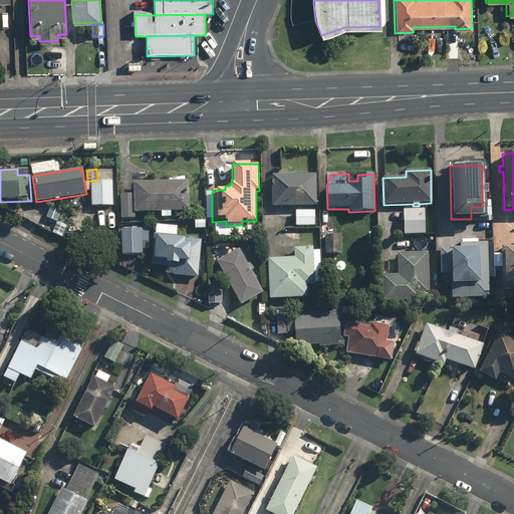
[(271,175),(271,207),(316,207),(315,175),(271,175)]
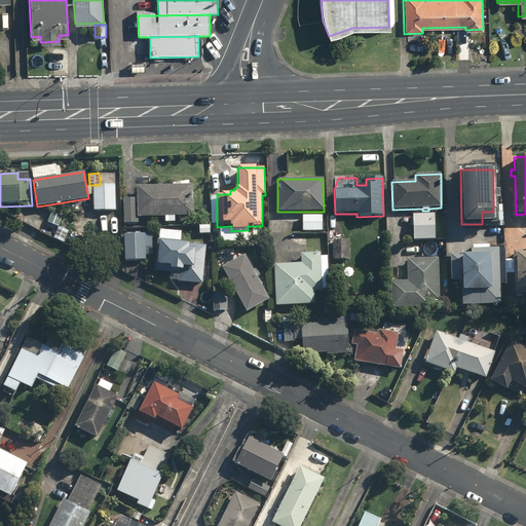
[(123,199),(124,224),(138,224),(138,218),(164,217),(164,223),(174,223),(174,217),(193,216),(192,185),(189,185),(188,181),(172,184),(172,186),(136,187),(137,198),(123,199)]
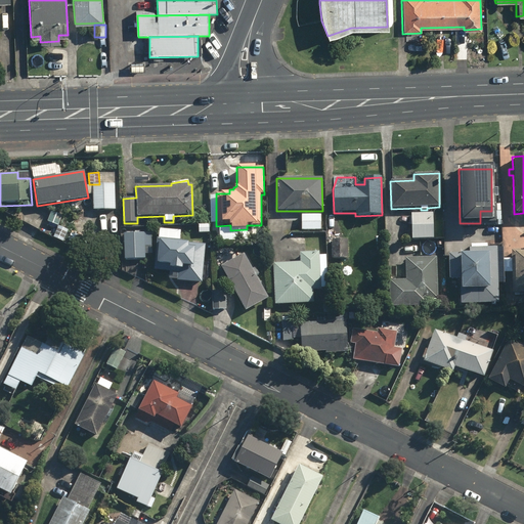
[(92,184),(93,210),(115,210),(114,184),(92,184)]
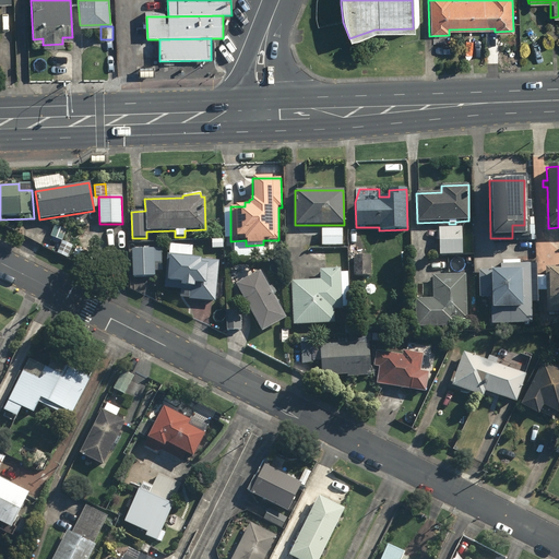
[(50,237),(61,241),(66,230),(55,226),(50,237)]
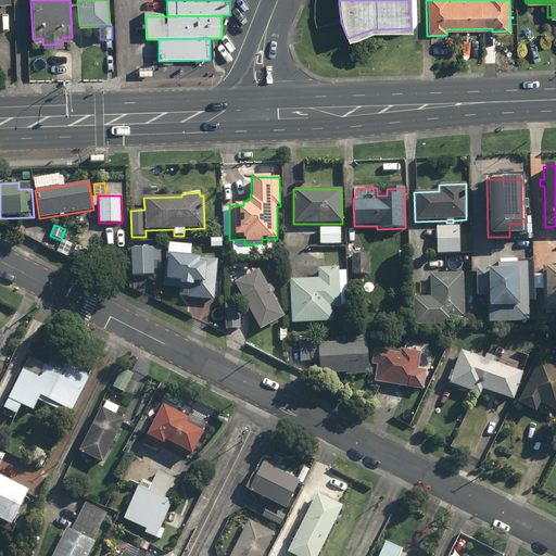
[(458,227),(436,227),(437,254),(459,253),(458,227)]
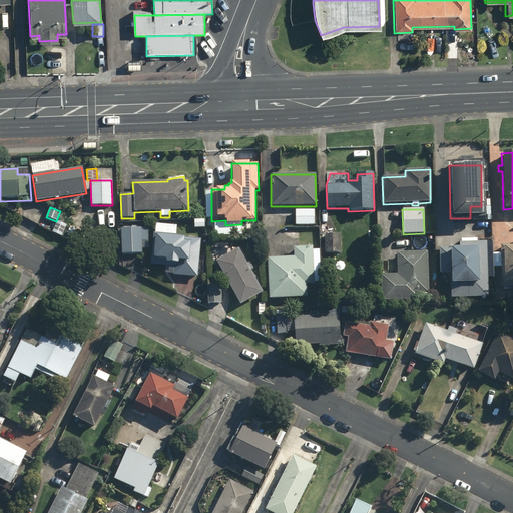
[(295,210),(295,226),(314,225),(314,210),(295,210)]
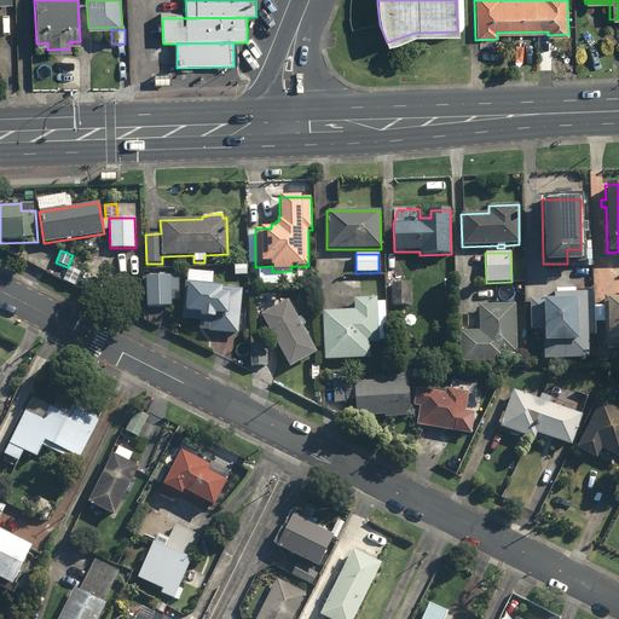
[(64,279),(75,284),(81,271),(70,266),(64,279)]
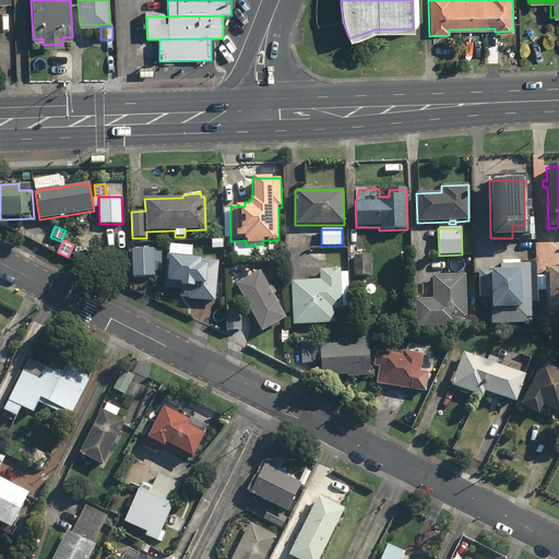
[(212,240),(212,249),(223,249),(223,240),(212,240)]
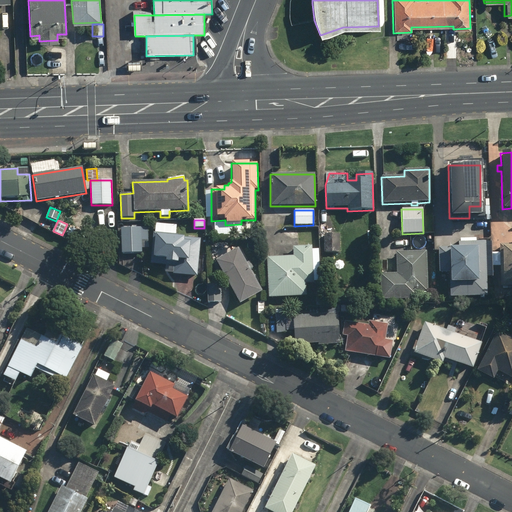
[(176,226),(153,224),(150,267),(171,269),(171,275),(197,277),(200,238),(175,236),(176,226)]
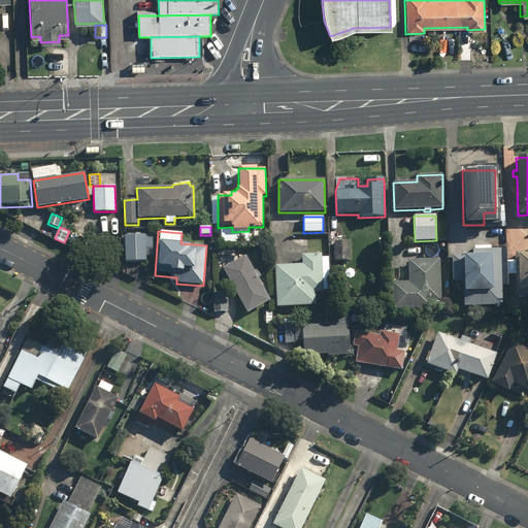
[(153,234),(124,235),(125,262),(146,261),(146,257),(153,257),(153,234)]
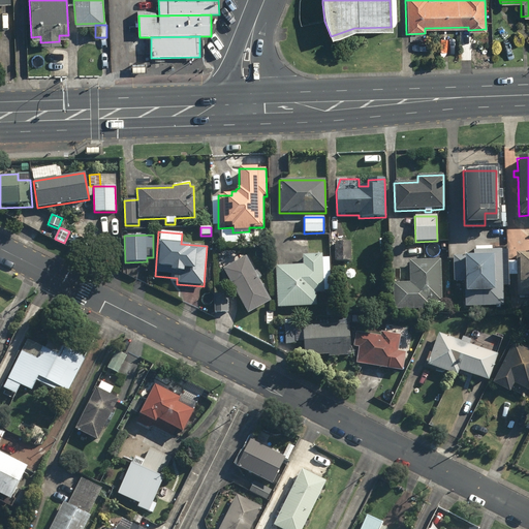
[(464,282),(464,308),(502,307),(502,286),(508,286),(507,247),(496,247),(496,245),(492,245),(492,247),(475,247),(475,250),(473,250),(473,255),(453,256),(454,282),(464,282)]
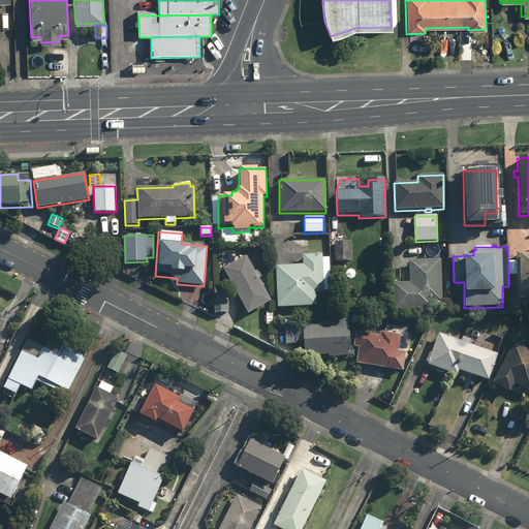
[(528,252),(516,253),(517,297),(528,296),(528,252)]
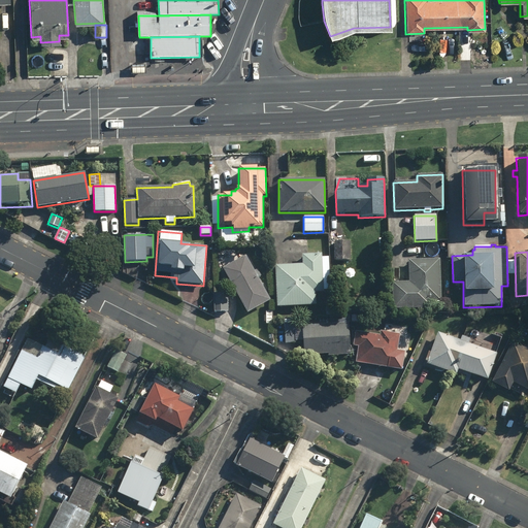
[(274,266),(276,307),(315,306),(315,293),(323,293),(323,291),(330,291),(328,258),(322,258),(322,255),(302,255),(302,265),(274,266)]
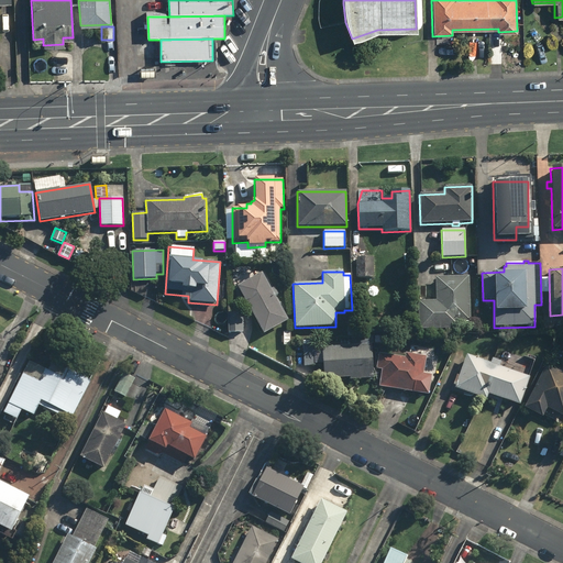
[(236,287),(263,335),(288,321),(275,298),(278,296),(274,287),(271,289),(262,274),(236,287)]
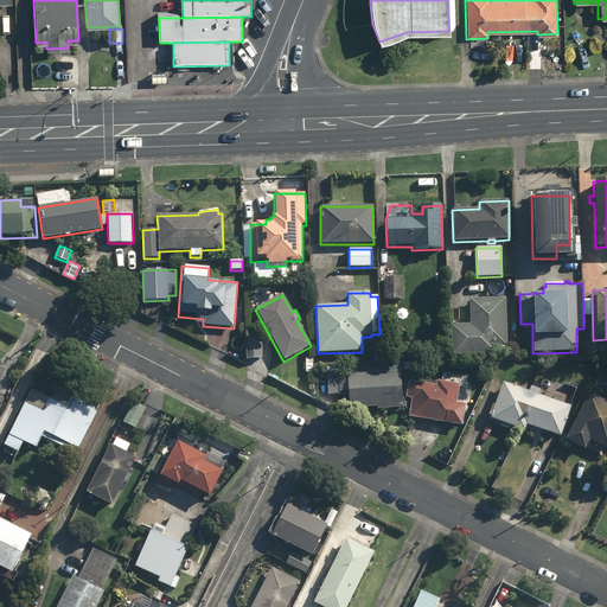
[(449,325),(451,356),(496,355),(494,347),(508,347),(505,298),(470,299),(470,325),(449,325)]
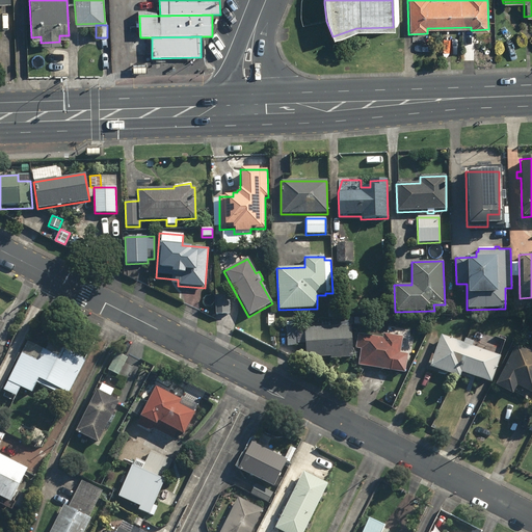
[(215,295),(215,315),(230,315),(229,295),(215,295)]
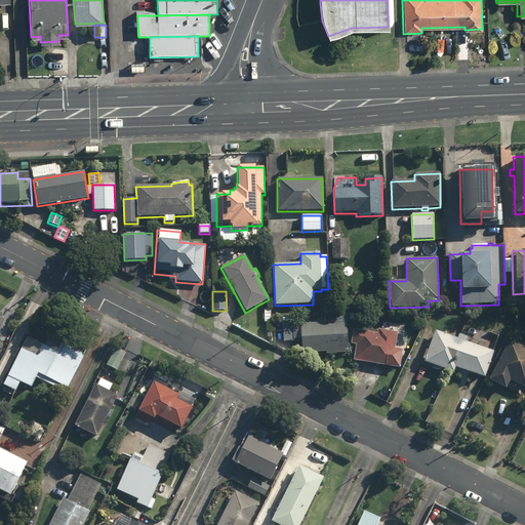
[(300,324),(301,354),(326,353),(326,355),(348,354),(346,315),(327,316),(327,323),(300,324)]
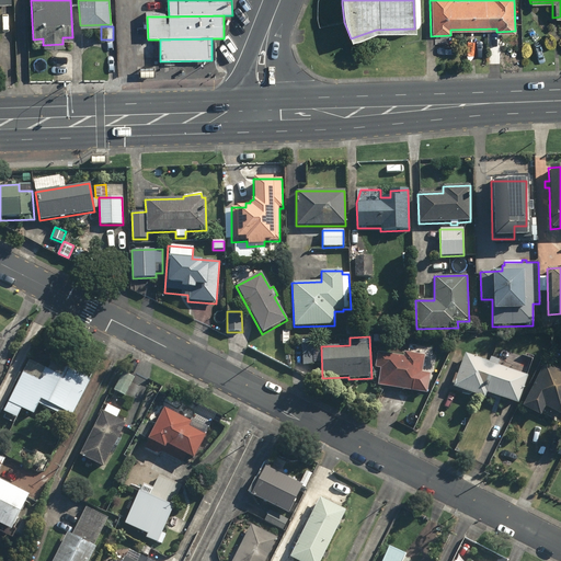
[(465,354),(453,388),(484,399),(487,393),(517,404),(527,376),(533,359),(503,348),(499,361),(490,357),(489,362),(465,354)]
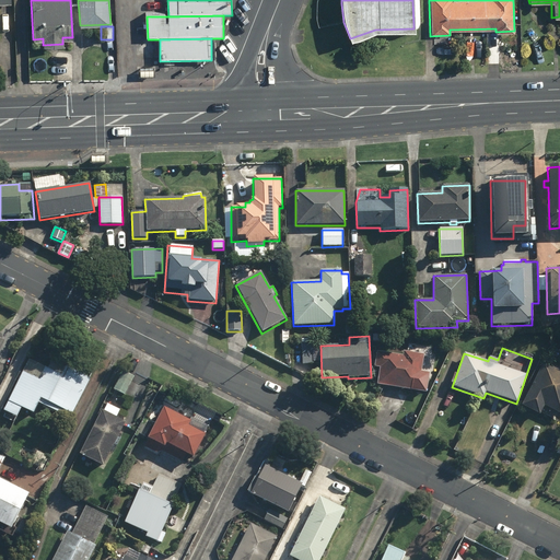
[(380,369),(376,385),(418,392),(419,383),(418,383),(418,378),(420,378),(423,356),(403,352),(403,356),(376,352),(374,368),(380,369)]
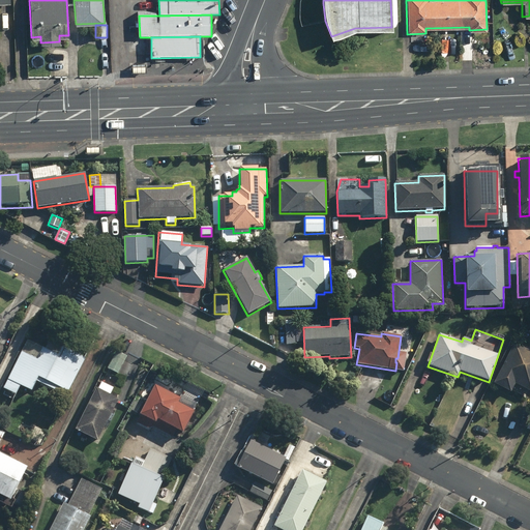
[(21,352),(3,389),(16,395),(20,387),(31,392),(37,379),(39,380),(37,384),(58,393),(60,389),(67,393),(85,359),(49,342),(45,350),(42,349),(36,359),(21,352)]
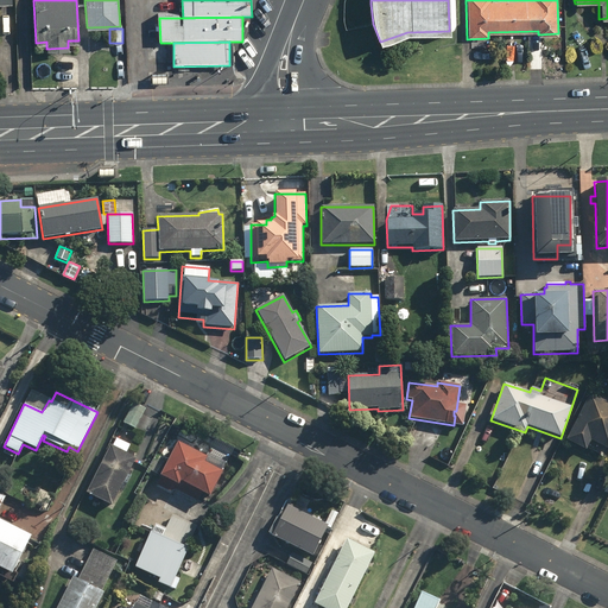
[(607,404),(589,394),(565,442),(586,451),(590,442),(607,450),(607,404)]
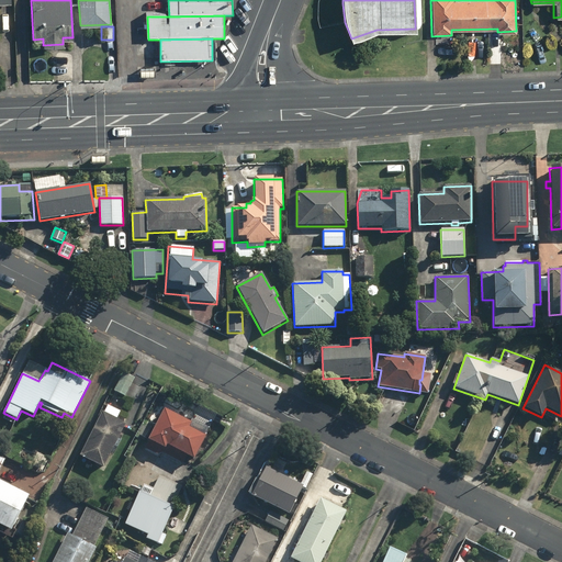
[(123,373),(113,392),(125,397),(134,379),(123,373)]
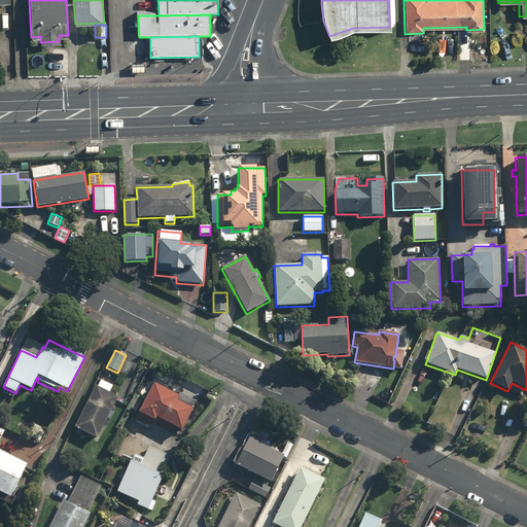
[(365,384),(375,389),(384,371),(375,366),(365,384)]
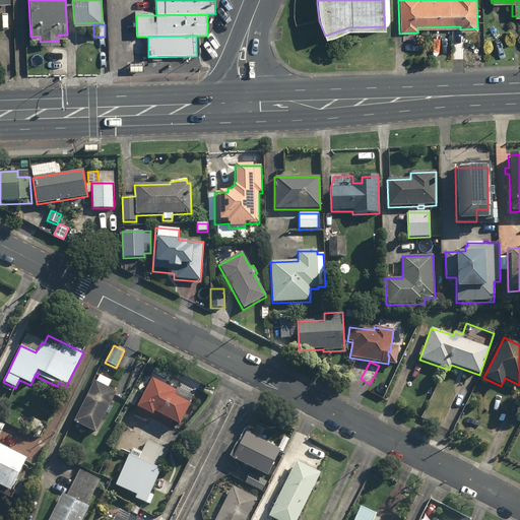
[(177,392),(151,380),(133,415),(144,421),(150,419),(169,430),(172,423),(179,427),(190,404),(175,396),(177,392)]
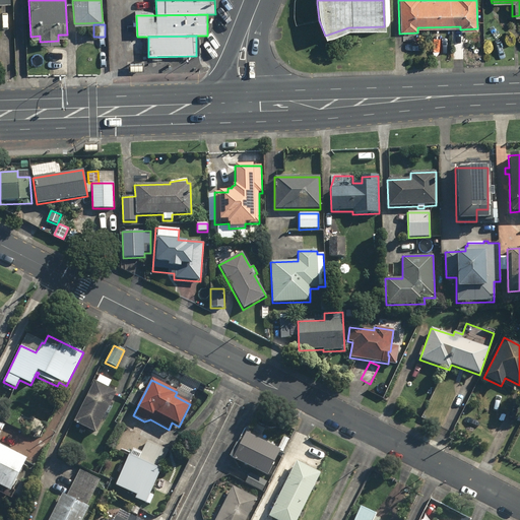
[(73,424),(94,435),(116,392),(94,382),(73,424)]
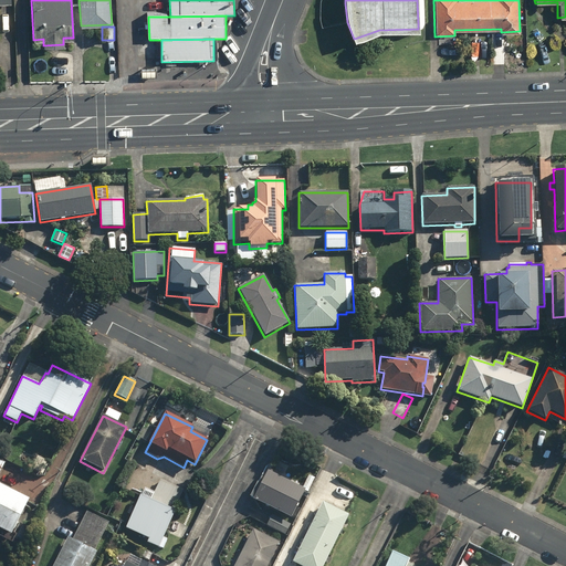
[(252,501),(290,520),(304,491),(266,472),(260,484),(257,483),(250,498),(253,499),(252,501)]
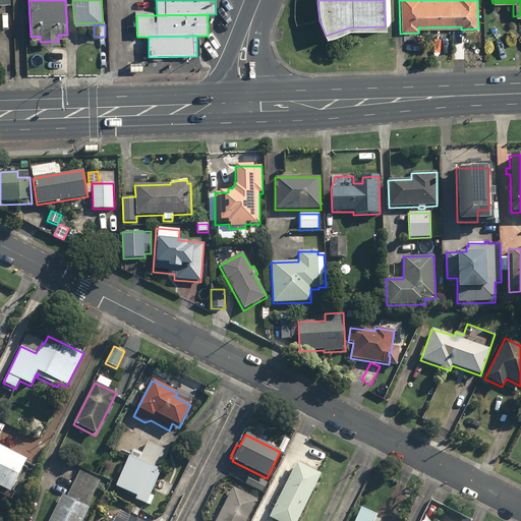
[(0,488),(9,494),(25,461),(0,448),(0,488)]
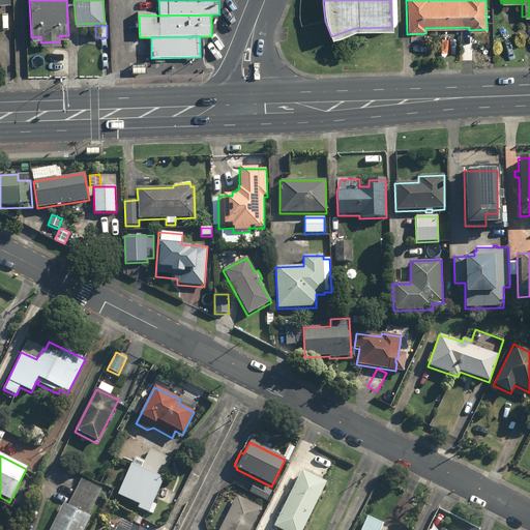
[(163,480),(133,467),(119,496),(137,504),(135,509),(147,514),(163,480)]
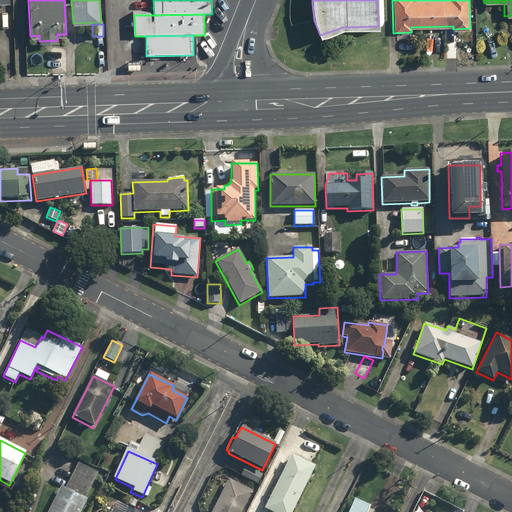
[(291,455),(262,511),(292,511),(315,467),(291,455)]
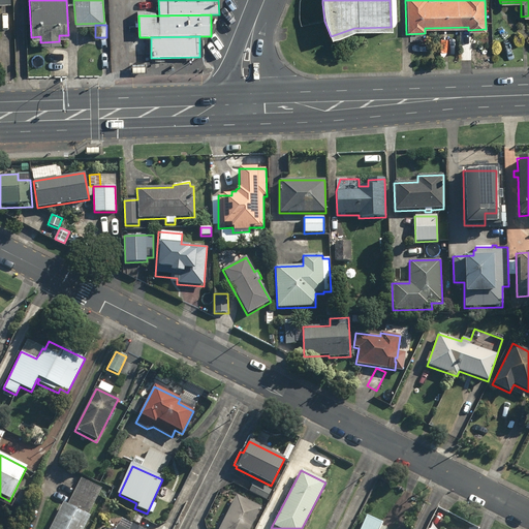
[(67,504),(61,501),(48,528),(82,528),(102,488),(80,477),(67,504)]
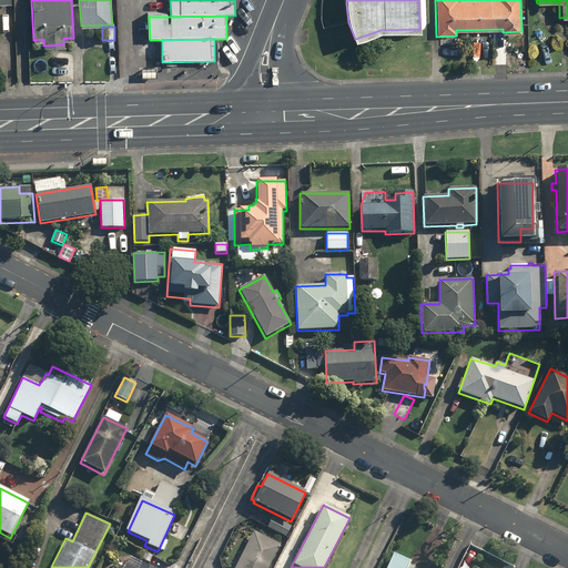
[(273,517),(267,527),(286,537),(291,527),(273,517)]
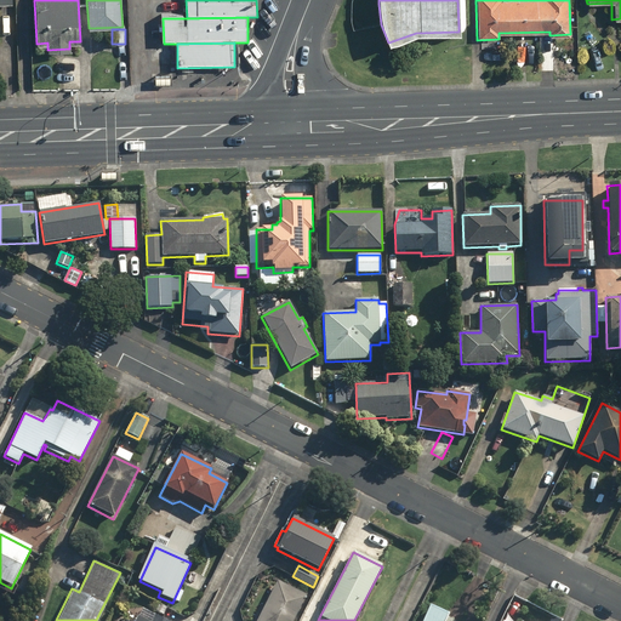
[(292,620),(306,596),(278,581),(256,620),(292,620)]
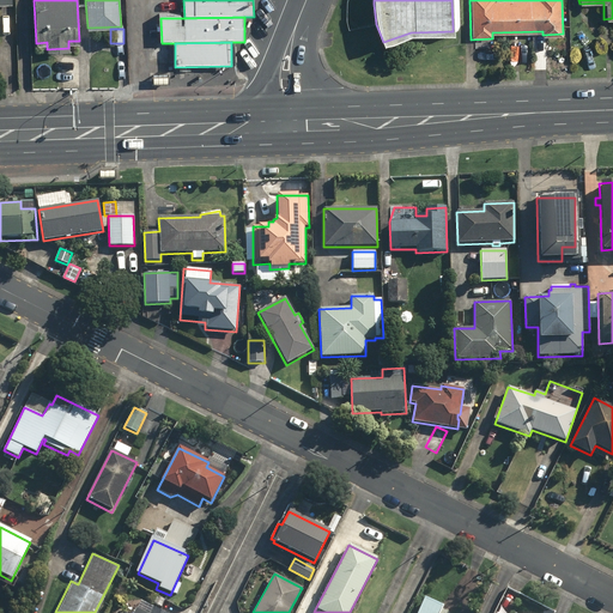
[(437,612),(442,604),(422,596),(414,612),(437,612)]
